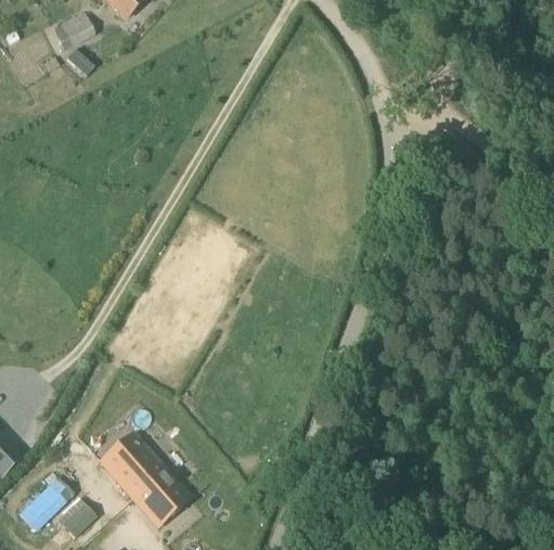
[(104,0),(126,18),(142,0),(104,0)]
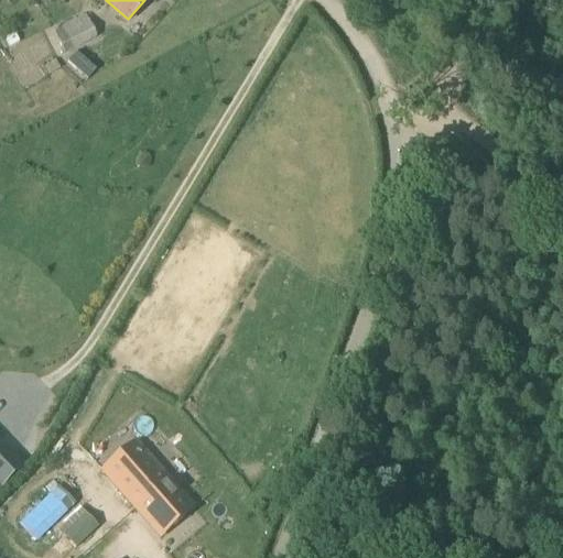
[(88,47),(85,40),(97,33),(85,11),(61,23),(62,25),(54,30),(64,50),(73,45),(76,53),(88,47)]
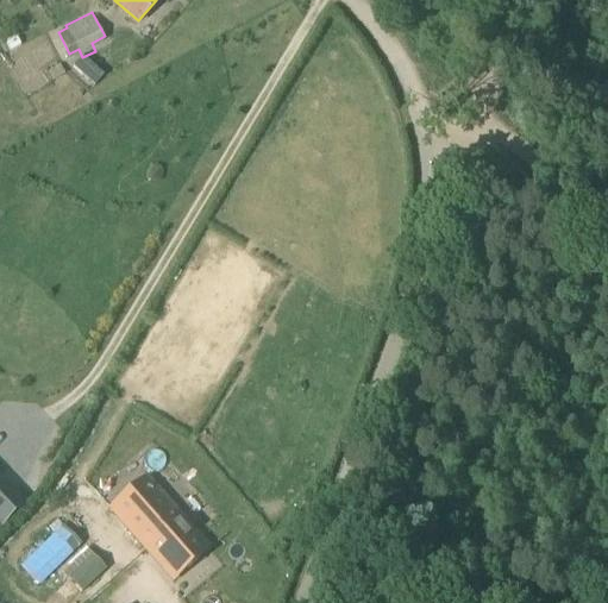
[(193,528),(144,473),(108,506),(145,546),(151,540),(180,572),(202,552),(187,534),(193,528)]
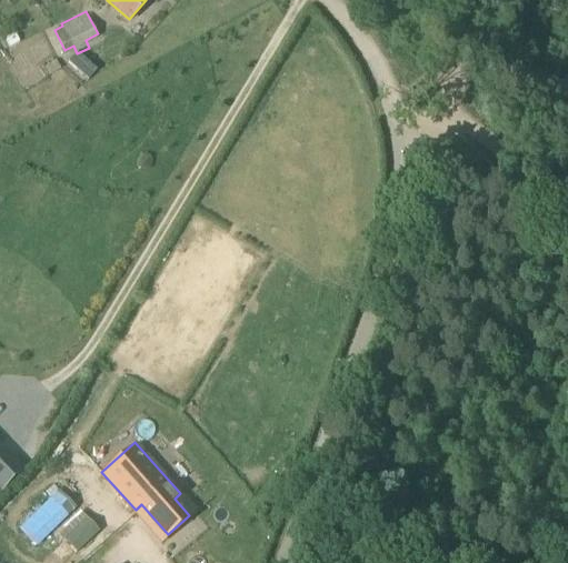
[(0,479),(15,466),(0,449),(0,479)]
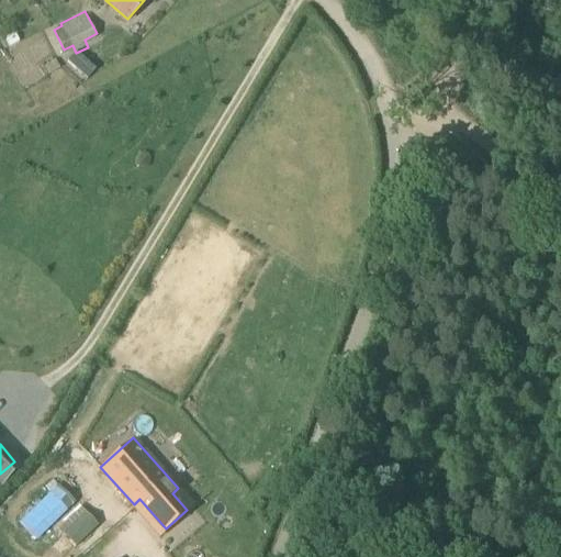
[(36,538),(75,500),(49,475),(35,489),(43,497),(19,520),(36,538)]
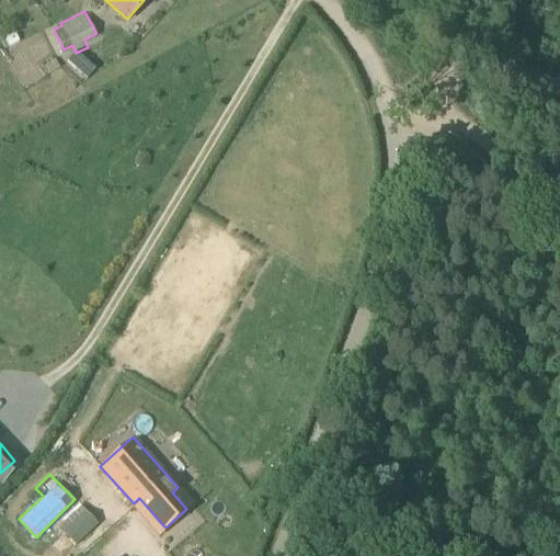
[(75,545),(98,522),(84,508),(60,530),(75,545)]
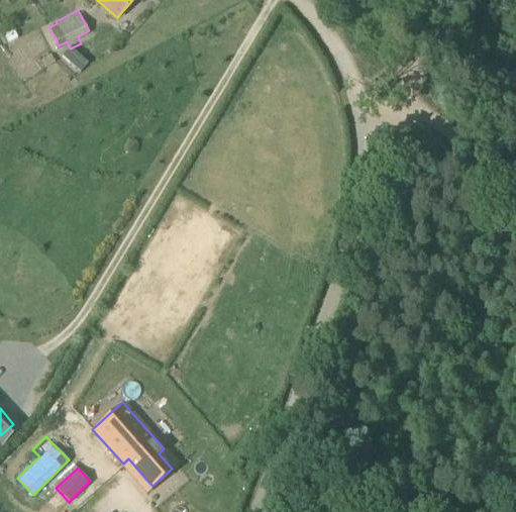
All buildings are outlined.
